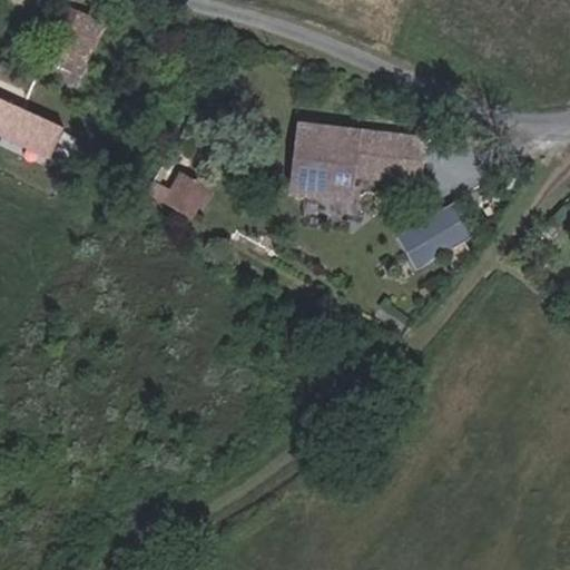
[(29,65),(65,81),(88,31),(52,13),(29,65)]
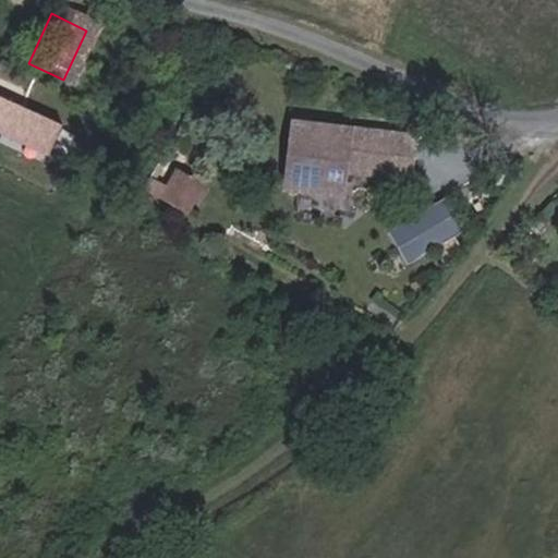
[(62,124),(0,96),(0,131),(48,153),(62,124)]
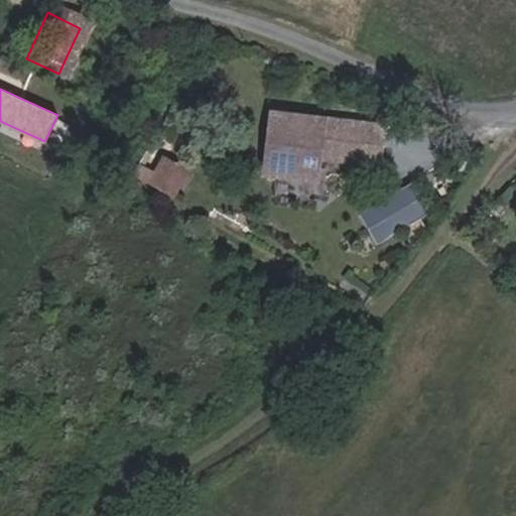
[(381,149),(383,115),(356,113),(356,111),(291,107),(289,136),(280,135),(277,174),(309,176),(310,158),(320,158),(321,146),(381,149)]
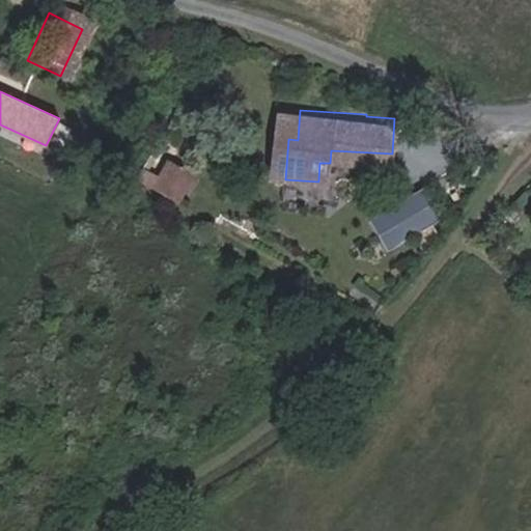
[(298,140),(300,110),(290,110),(288,139),(298,140)]
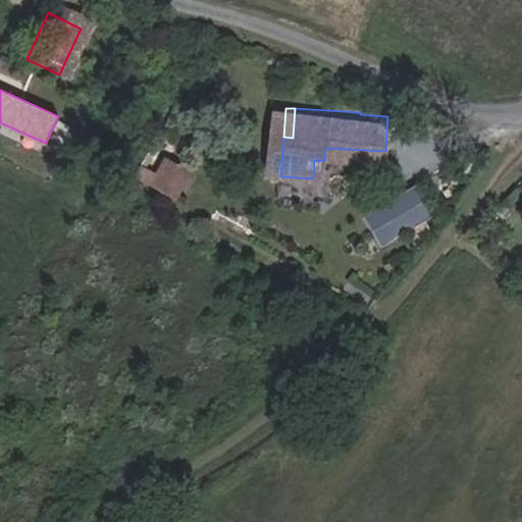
[(196,171),(174,157),(170,163),(192,177),(196,171)]
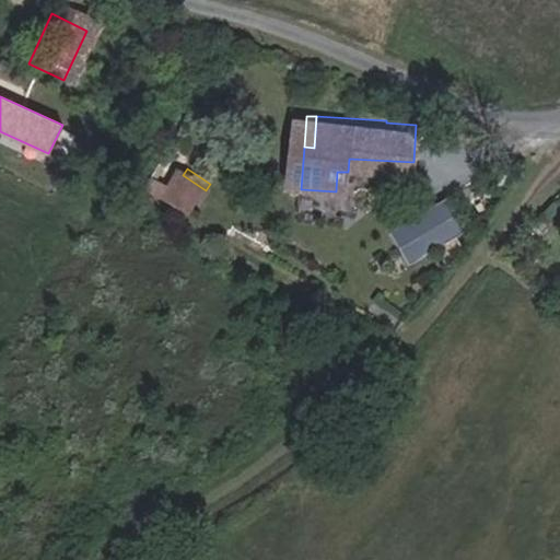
[(347,193),(348,172),(337,172),(336,191),(347,193)]
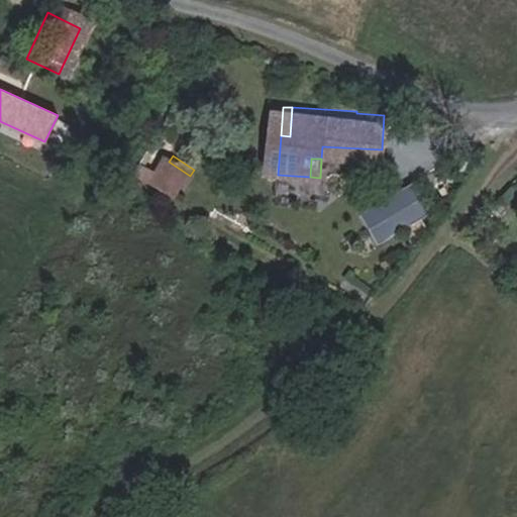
[(179,194),(190,176),(169,162),(163,171),(145,160),(139,171),(179,194)]
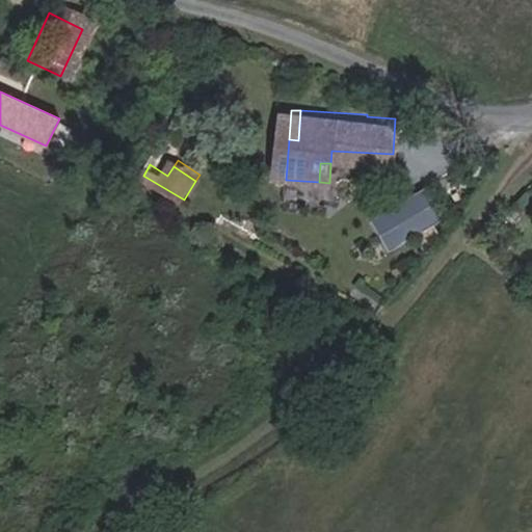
[(370,215),(386,246),(437,220),(422,189),(370,215)]
